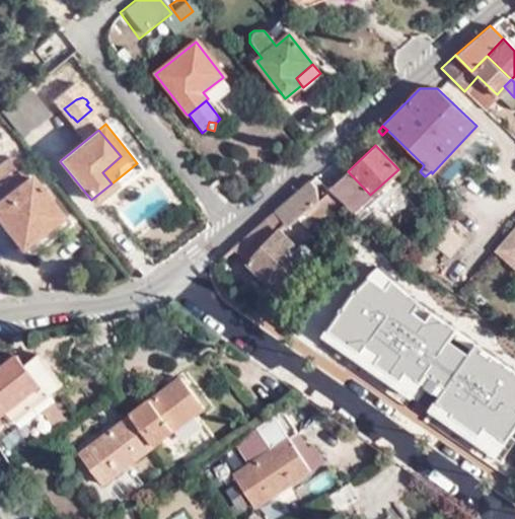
[(0,175),(16,163),(15,161),(7,158),(0,163),(0,175)]
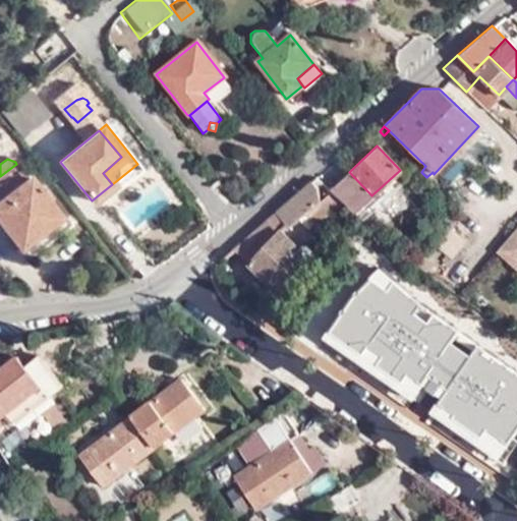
[(58,218),(16,164),(0,176),(0,226),(18,249),(58,218)]
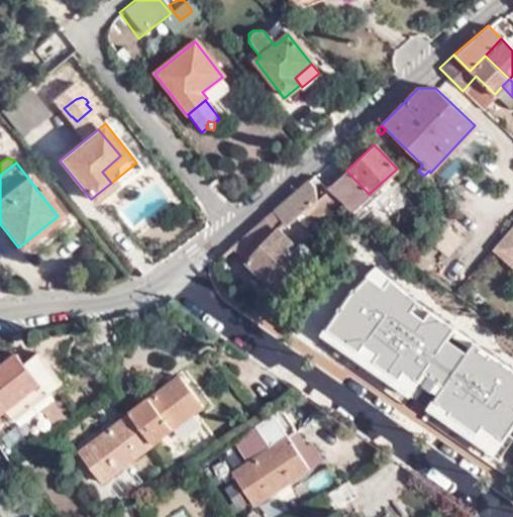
[(348,190),(322,169),(312,178),(326,190),(338,202),(348,190)]
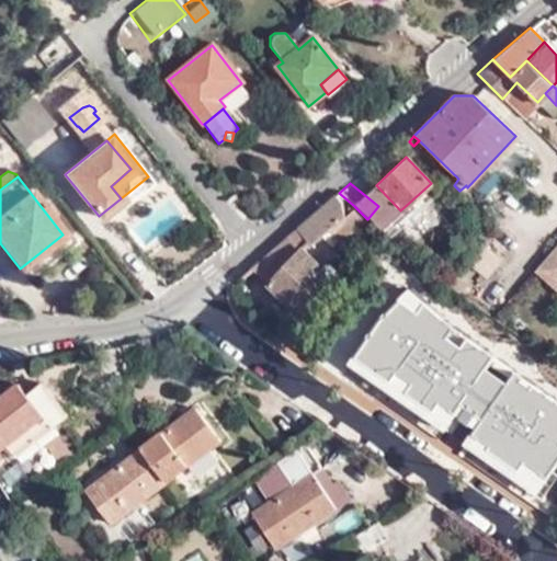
[(338,243),(367,219),(354,206),(342,216),(339,202),(333,197),(311,217),(250,270),(295,315),(333,274),(334,268),(328,265),(321,268),(300,248),(305,242),(309,243),(327,229),(338,243)]
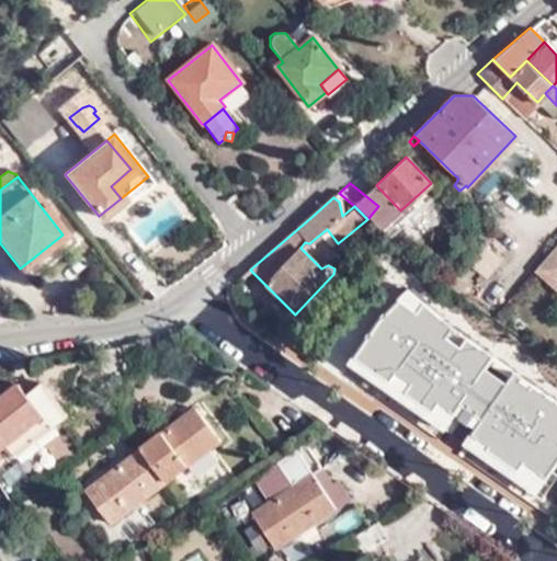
[(501,230),(514,242),(521,235),(507,222),(501,230)]
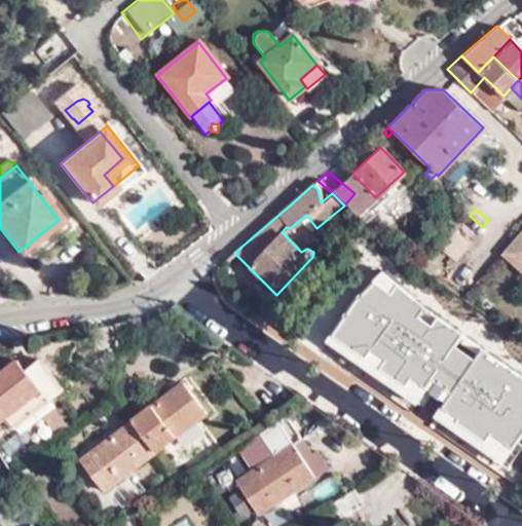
[(467,213),(435,247),(451,261),(482,227),(470,216),(467,213)]
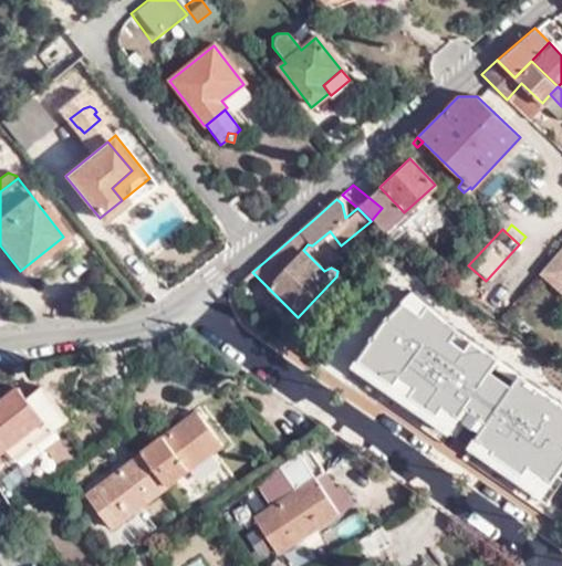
[(561,241),(534,273),(561,296),(561,241)]
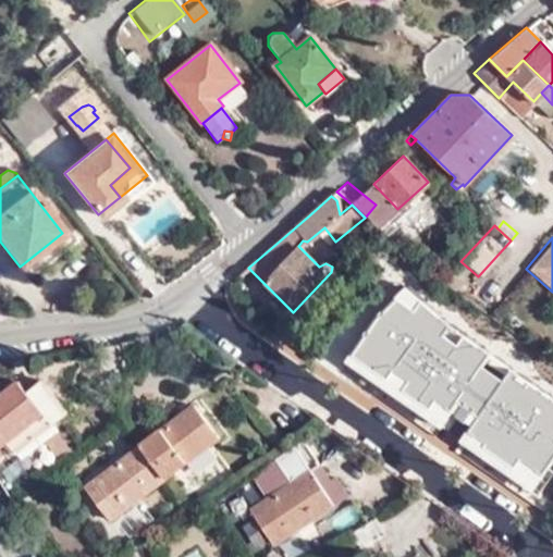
[(552,395),(400,286),(345,361),(533,496),(552,469),(552,395)]
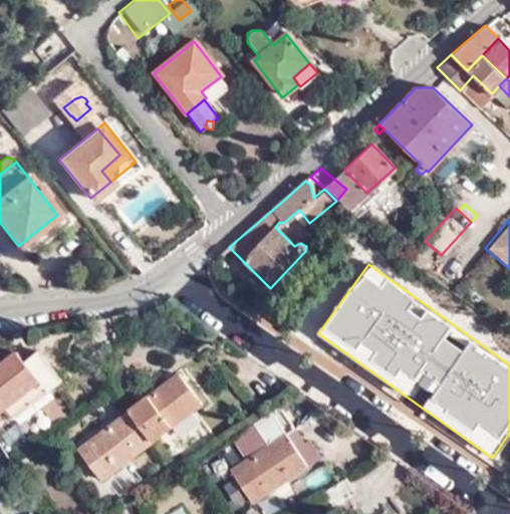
[(123,327),(136,318),(134,311),(119,314),(120,316),(123,327)]
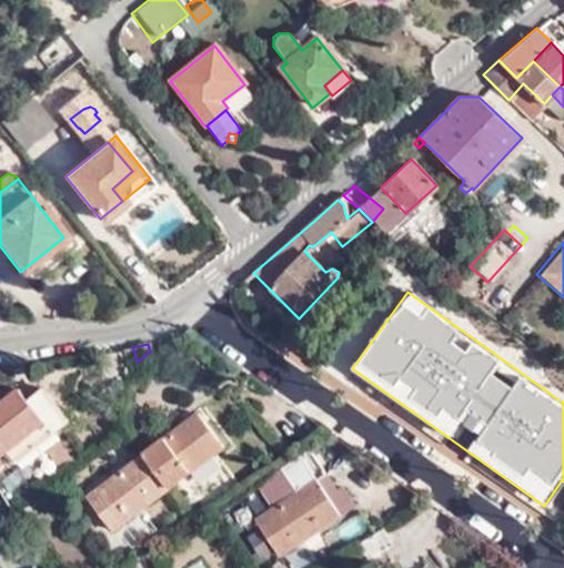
[(123,363),(137,362),(133,350),(120,353),(123,363)]
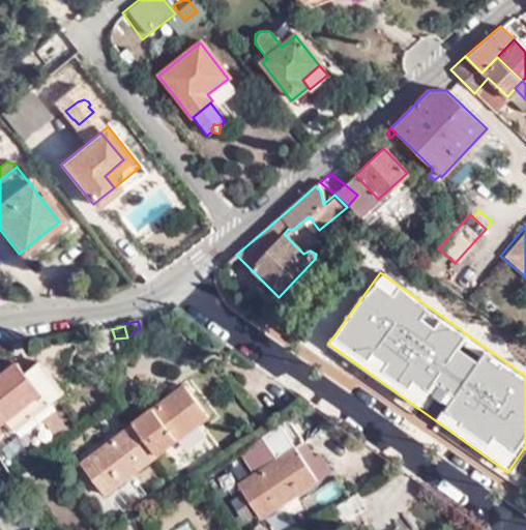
[(38,392),(24,373),(16,361),(0,373),(0,422),(5,418),(38,392)]
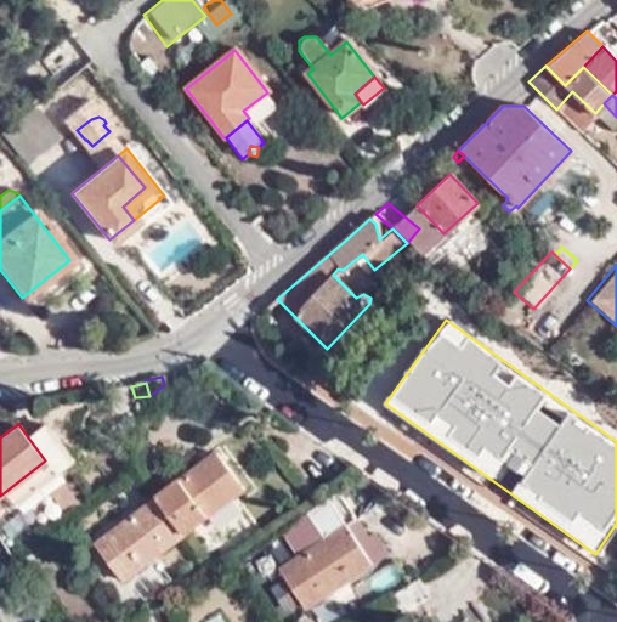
[(44,425),(28,437),(45,461),(6,491),(17,503),(71,461),(44,425)]
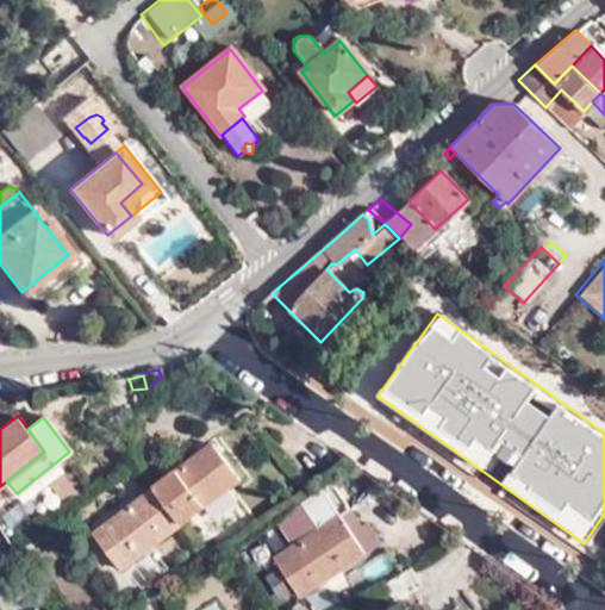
[(209,443),(150,487),(178,523),(237,478),(209,443)]
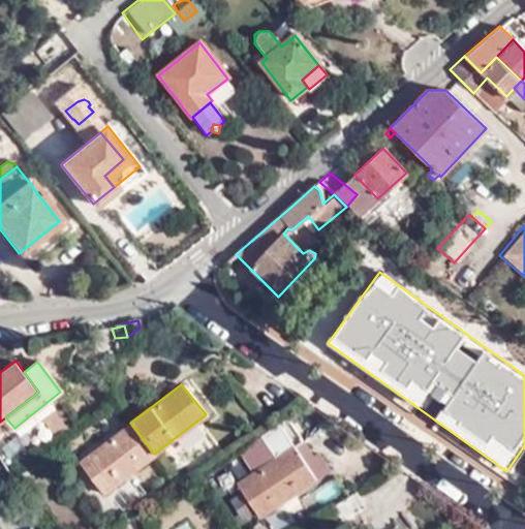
[(154,454),(130,423),(79,463),(101,494),(154,454)]
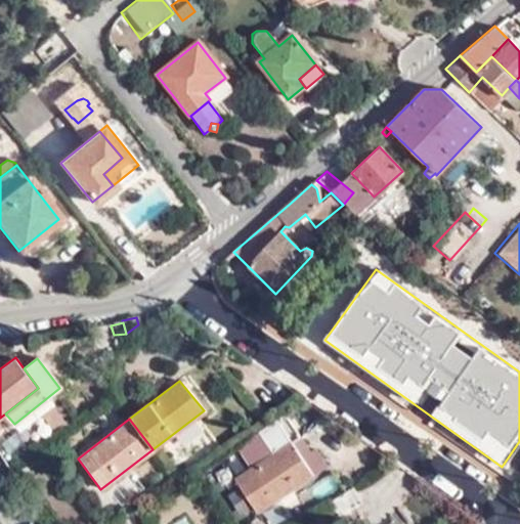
[(316,440),(325,427),(317,423),(310,436),(316,440)]
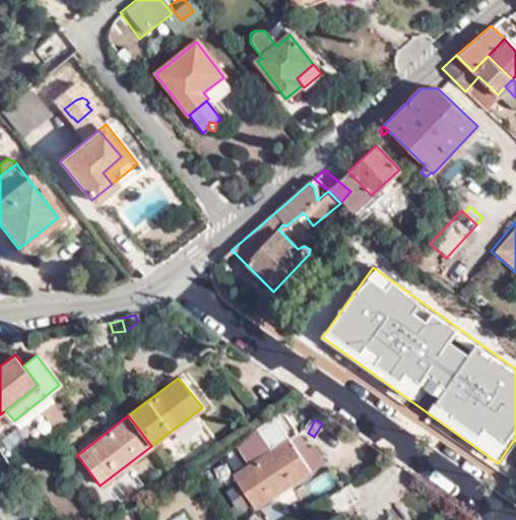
[(253,509),(308,471),(286,440),(232,475),(253,509)]
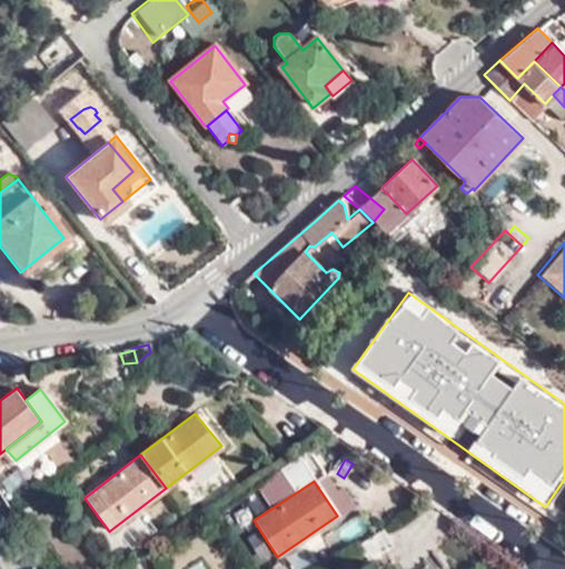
[(152,568),(144,555),(120,568),(152,568)]
